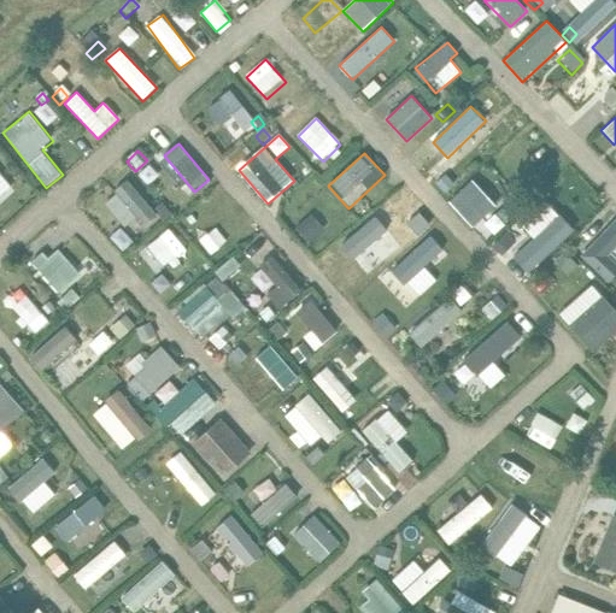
[(473,228),(497,206),(473,180),(450,201),(473,228)]
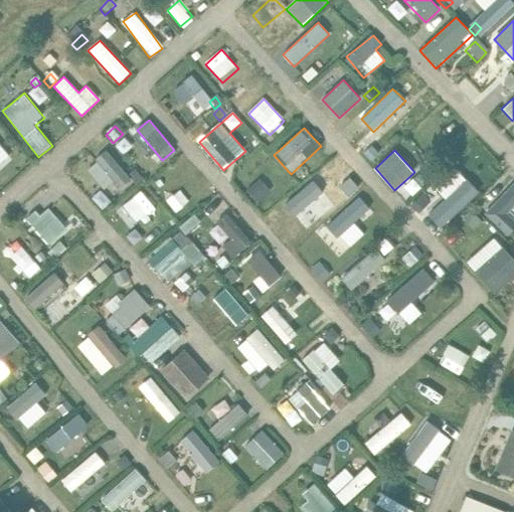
[(141,180),(134,172),(127,177),(134,186),(141,180)]
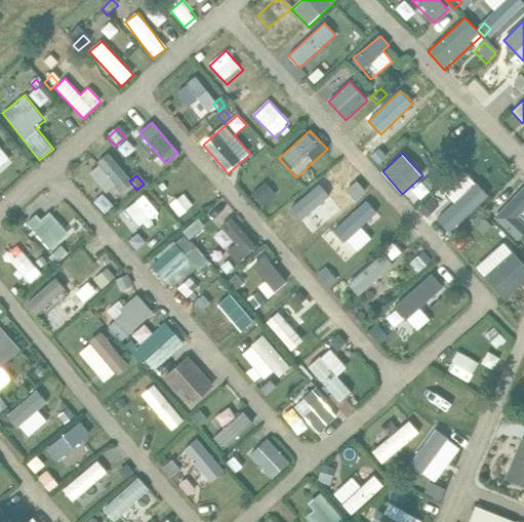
[(430,178),(422,185),(430,191),(436,185),(430,178)]
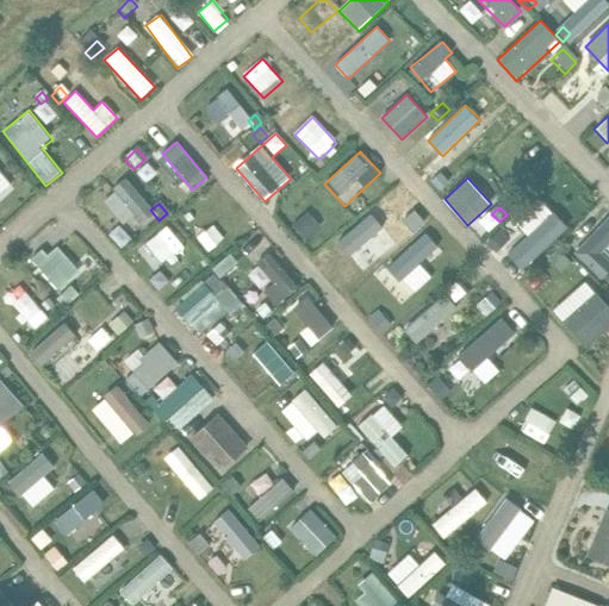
[(389,248),(422,222),(412,210),(379,236),(389,248)]
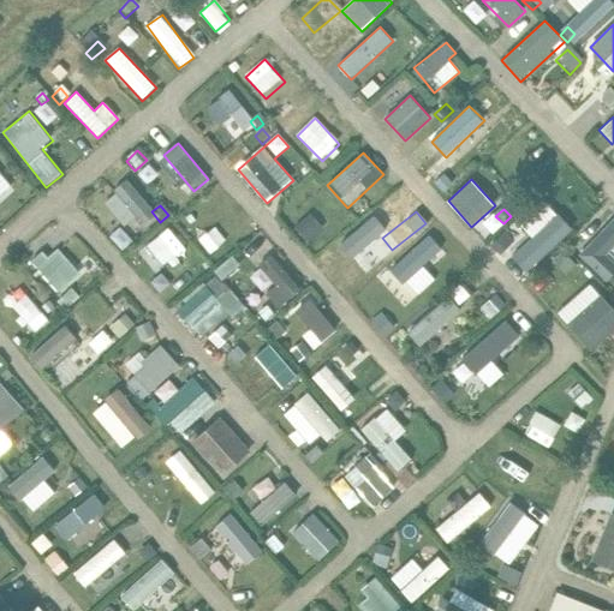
[(613,216),(578,256),(606,281),(613,271),(613,216)]
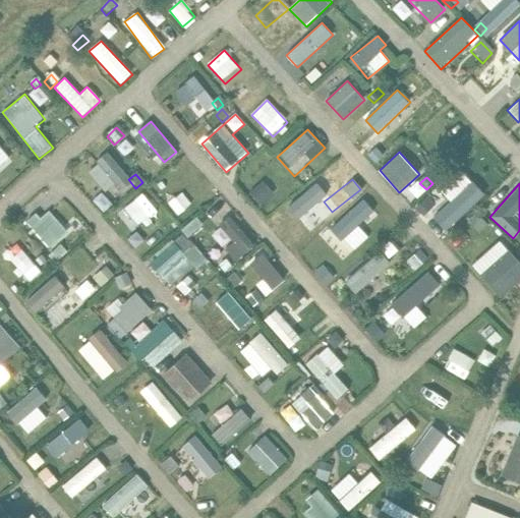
[(248,195),(261,208),(272,197),(261,184),(248,195)]
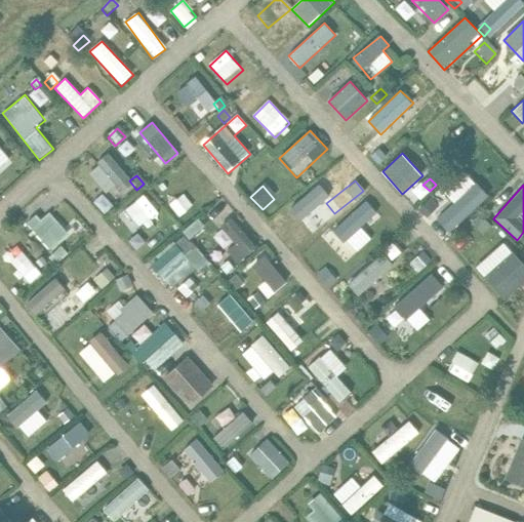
[(128,236),(158,213),(145,196),(115,217),(128,236)]
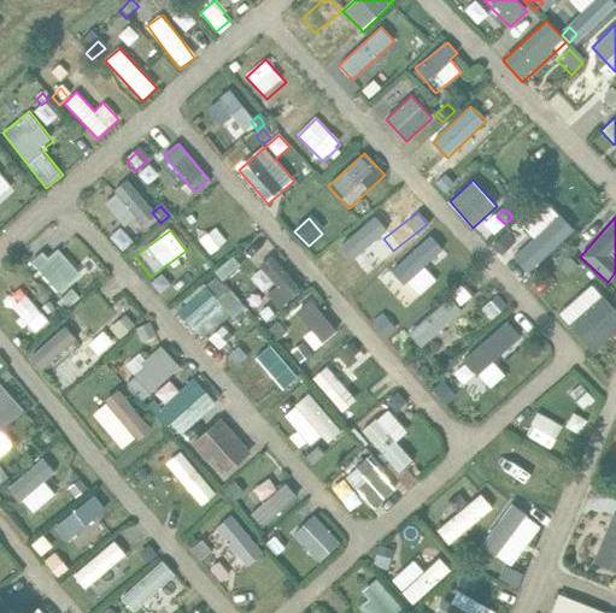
[(576,270),(563,255),(553,265),(567,278),(576,270)]
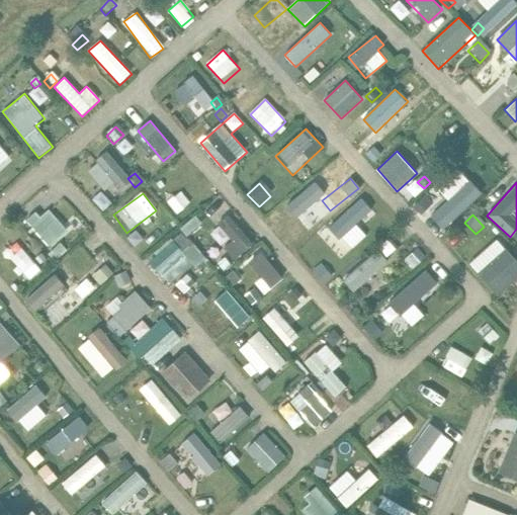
[(235,260),(254,243),(229,216),(209,234),(235,260)]
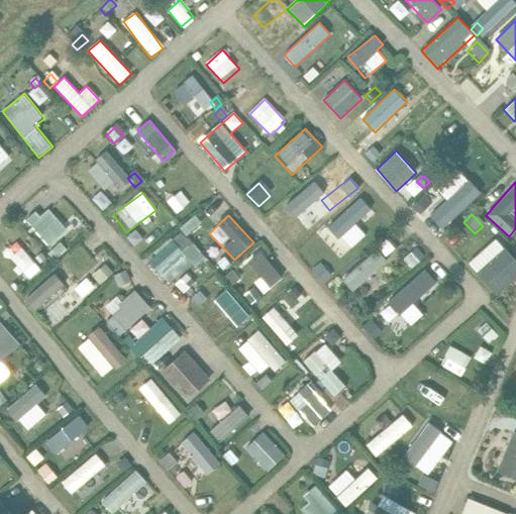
[(199,225),(193,219),(179,231),(185,237),(199,225)]
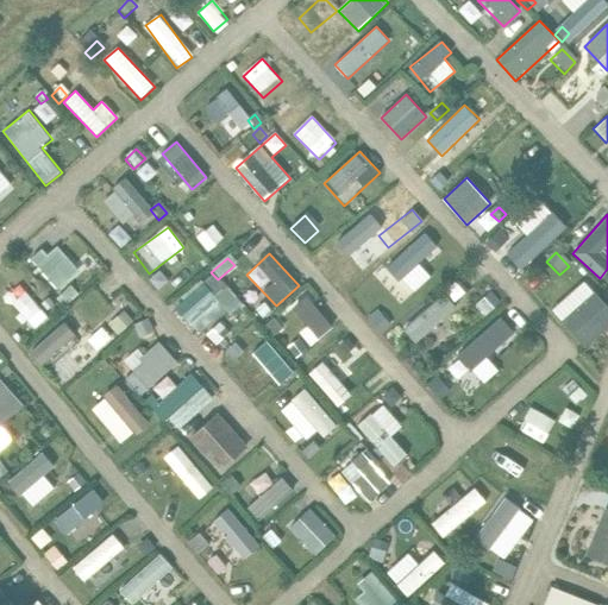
[(383,278),(394,270),(387,262),(376,270),(383,278)]
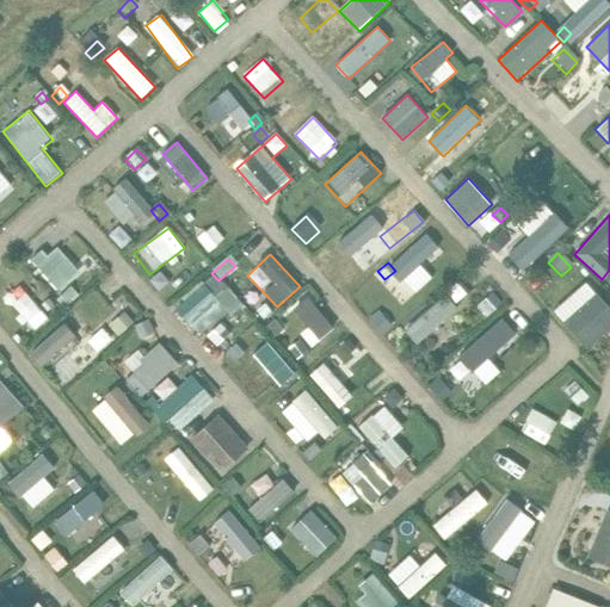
[(68,291),(55,303),(62,311),(75,298),(68,291)]
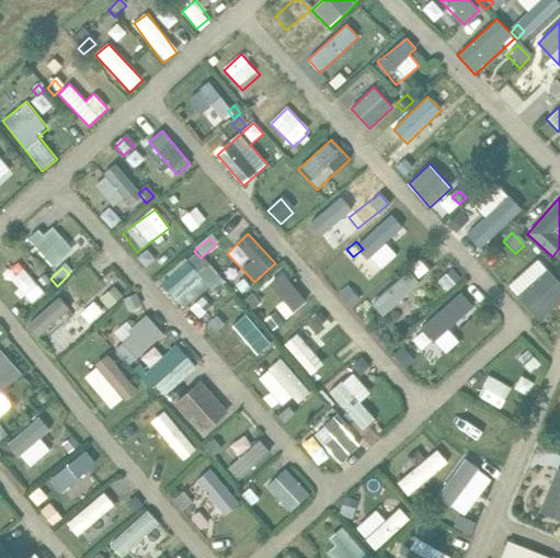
[(540,320),(559,302),(559,282),(548,269),(517,296),(540,320)]
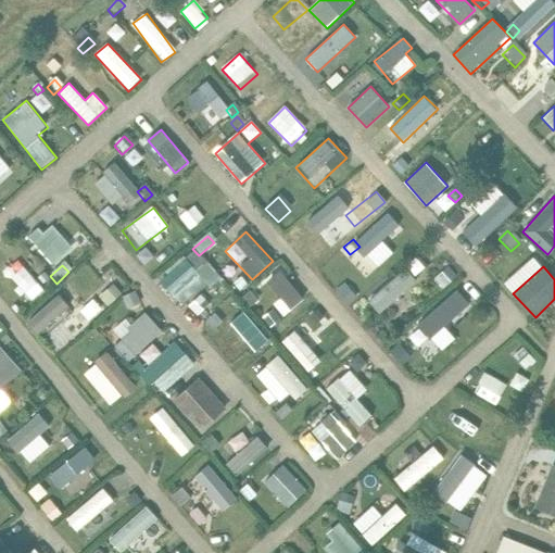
[(367,303),(379,316),(417,281),(405,268),(367,303)]
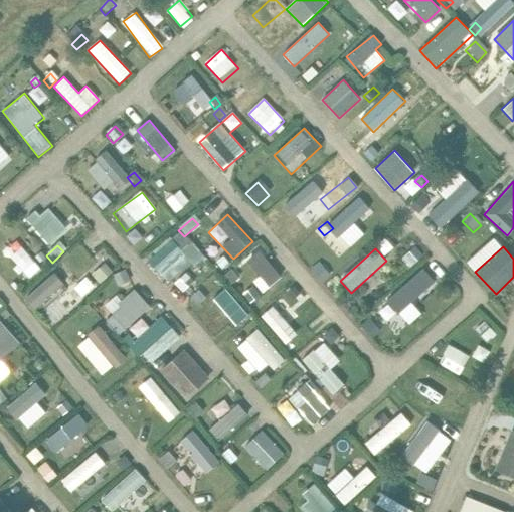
[(261,277),(253,282),(264,293),(283,277),(259,249),(246,261),(261,277)]
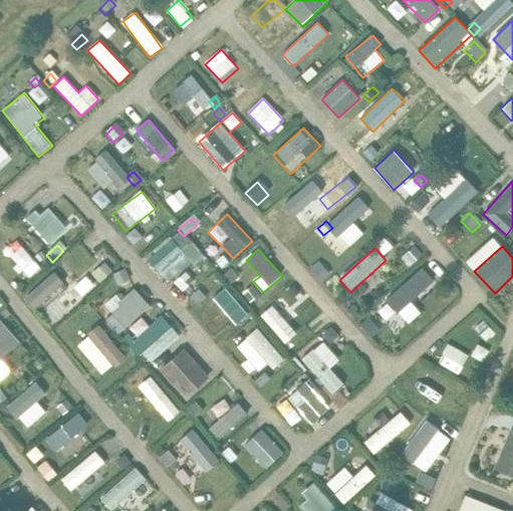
[(222,258),(214,265),(220,272),(228,266),(222,258)]
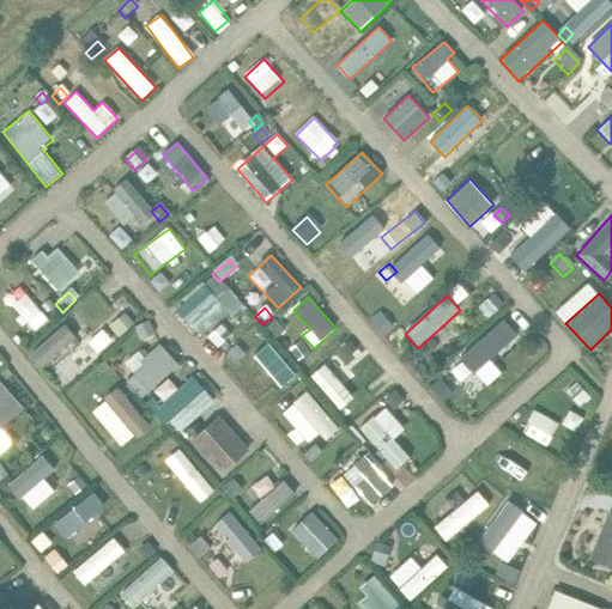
[(504,318),(460,359),(477,376),(520,335),(504,318)]
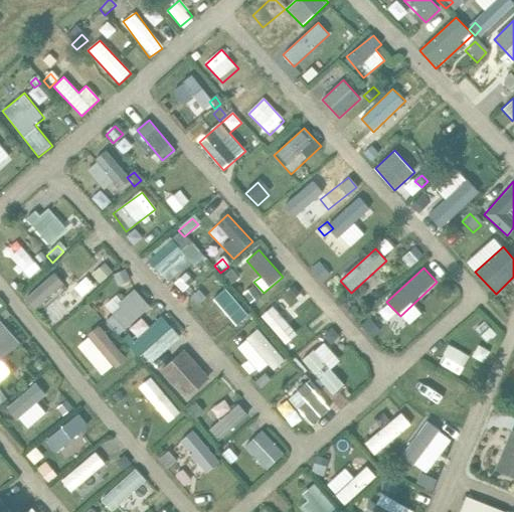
[(114,277),(119,288),(129,283),(124,272),(114,277)]
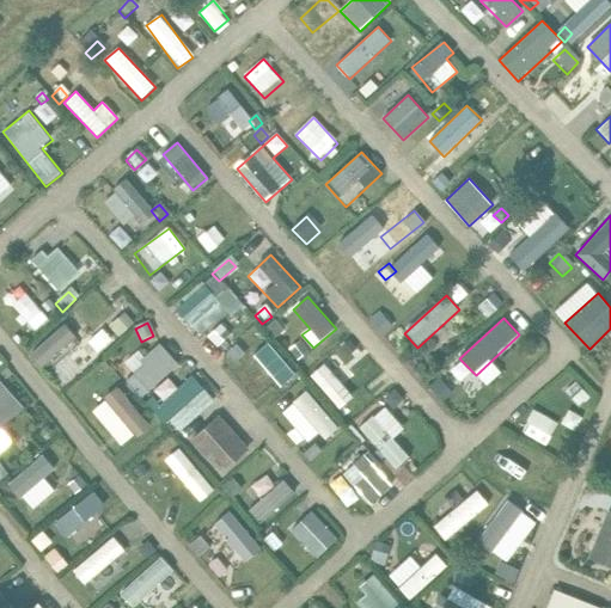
[(42,369),(77,337),(65,324),(30,356),(42,369)]
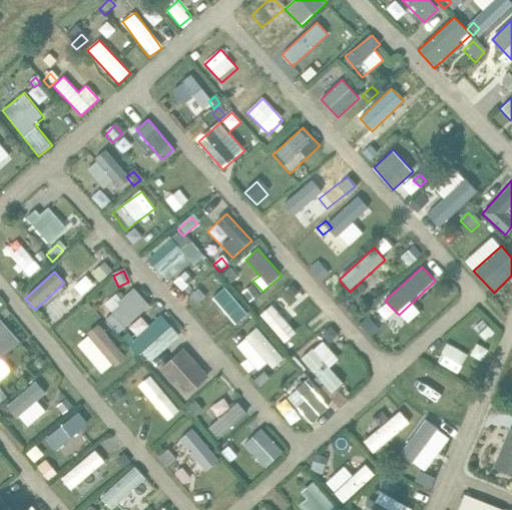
[(228,286),(235,280),(229,272),(222,278),(228,286)]
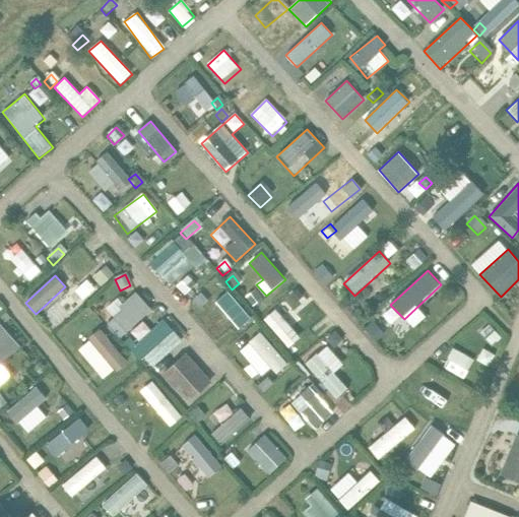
[(182,298),(193,287),(185,278),(174,288),(182,298)]
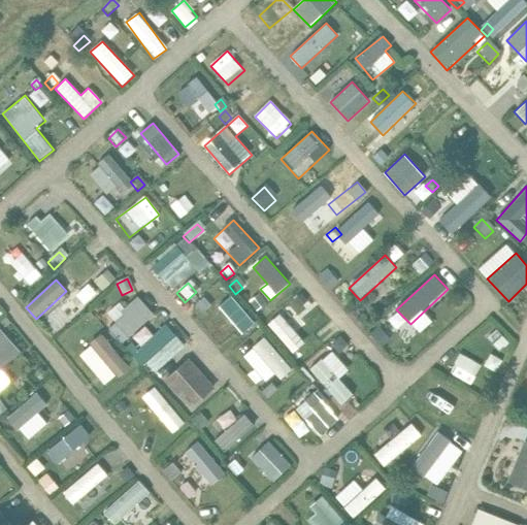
[(77,297),(87,304),(96,293),(87,286),(77,297)]
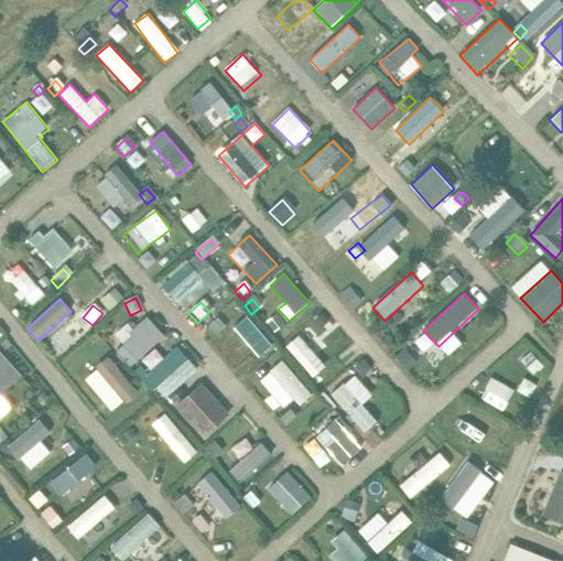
[(126,344),(117,352),(131,368),(166,337),(147,315),(120,338),(126,344)]
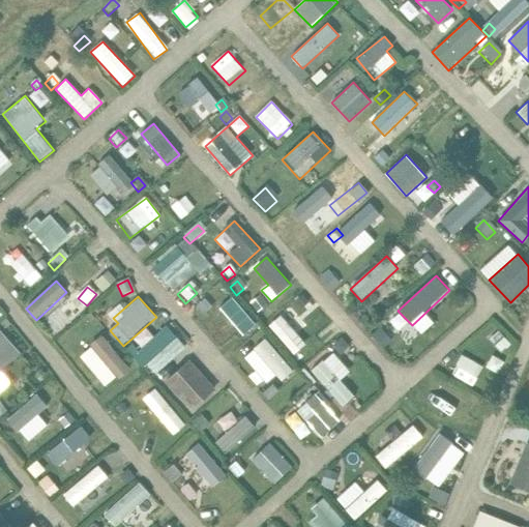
[(244,335),(257,324),(232,297),(219,309),(244,335)]
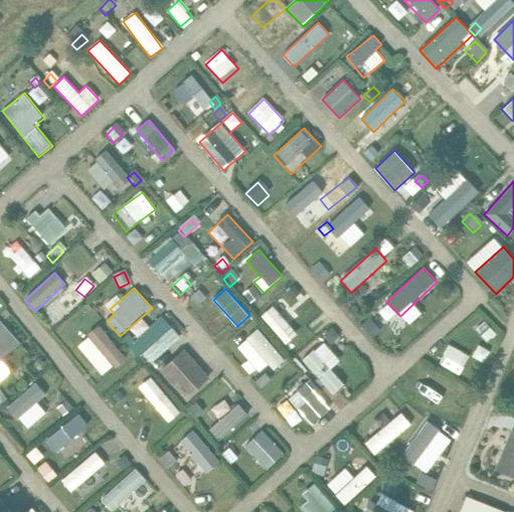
[(250,289),(240,297),(248,307),(259,298),(250,289)]
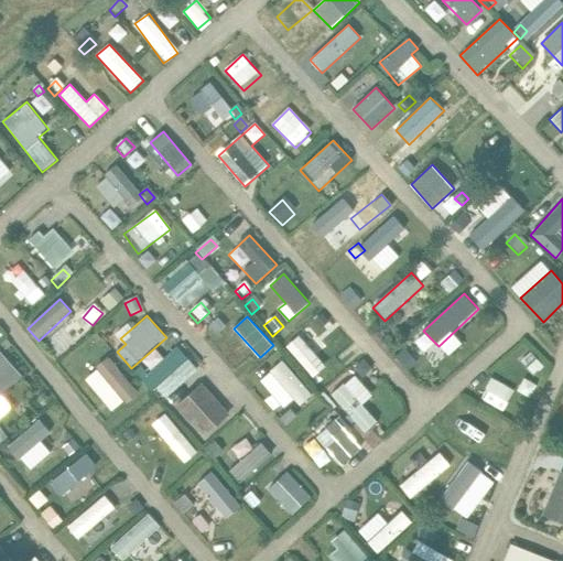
[(294,346),(310,365),(342,340),(325,320),(294,346)]
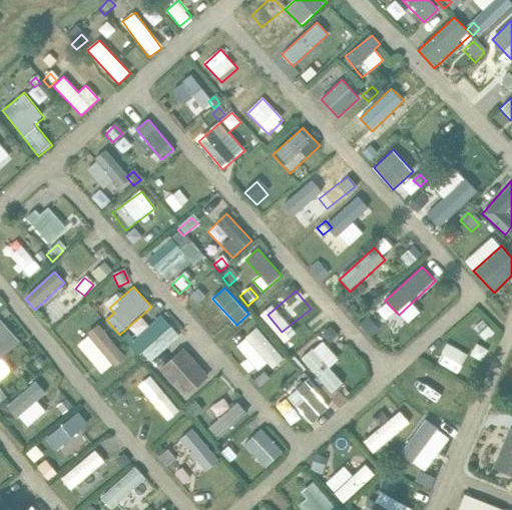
[(262,301),(252,308),(261,319),(270,312),(262,301)]
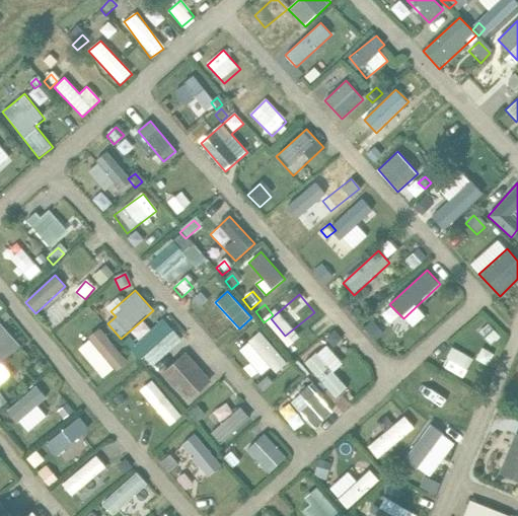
[(124,340),(151,368),(182,338),(163,318),(151,329),(143,321),(124,340)]
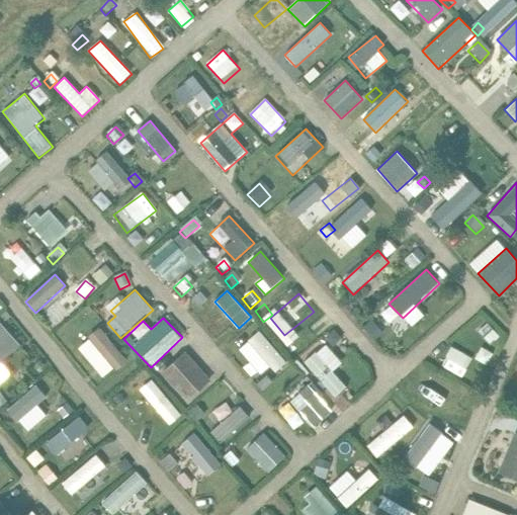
[(0,382),(11,375),(1,362),(20,348),(1,322),(0,323),(0,382)]
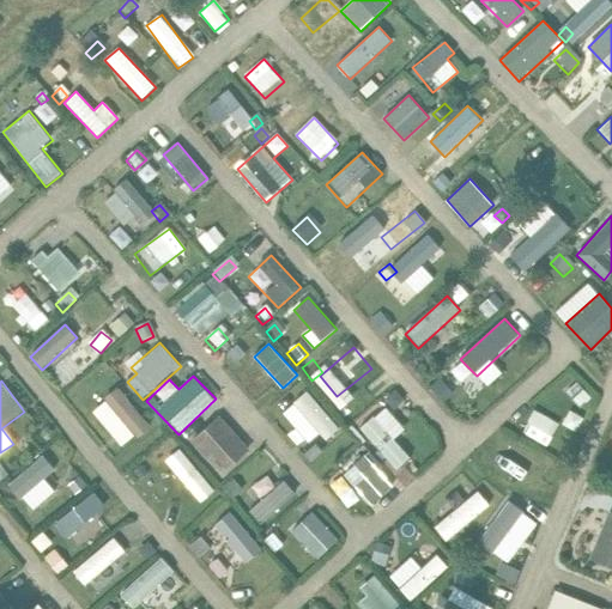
[(589,401),(573,383),(564,391),(581,409),(589,401)]
